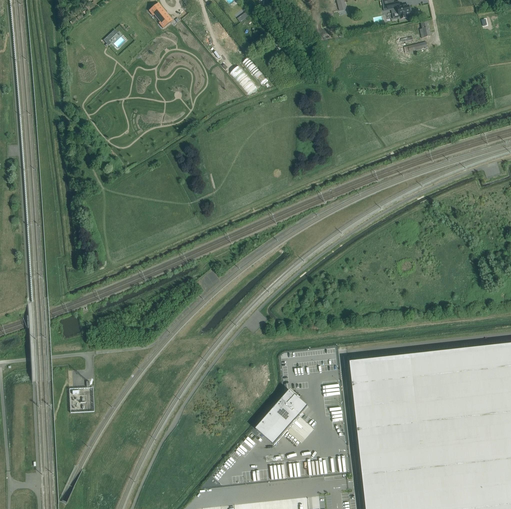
[(154,2),(148,8),(152,13),(153,12),(159,19),(158,20),(162,25),(171,18),(157,0),(154,2)]
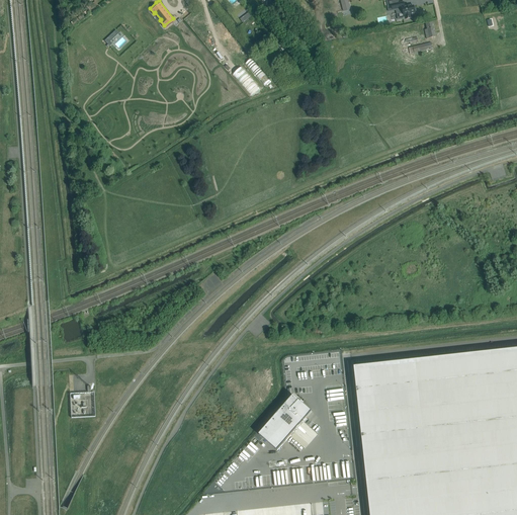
[(414,6),(414,3),(410,4),(410,3),(406,4),(404,5),(404,4),(405,4),(404,0),(400,0),(391,2),(392,7),(398,6),(399,10),(403,9),(404,14),(405,14),(405,16),(411,15),(411,12),(415,11),(415,10),(416,10),(415,6),(414,6)]
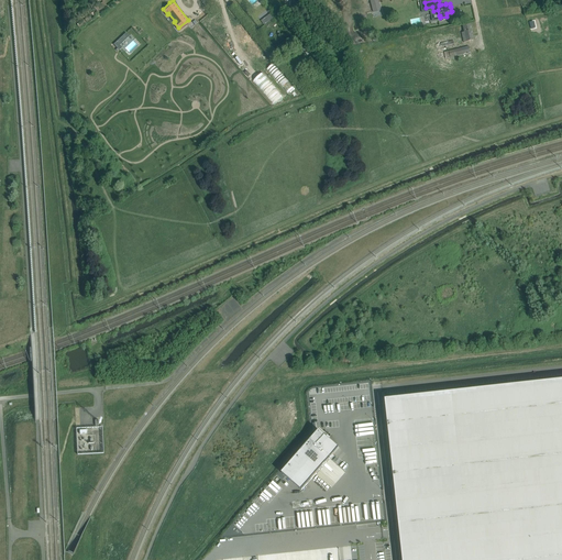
[(196,12),(190,4),(186,8),(191,15),(196,12)]
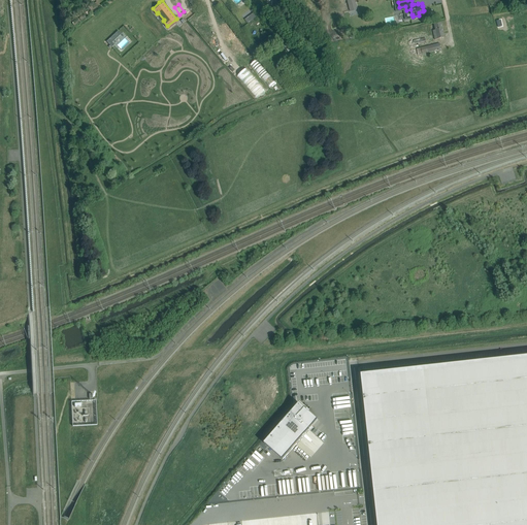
[(255,14),(252,10),(243,17),(246,21),(255,14)]
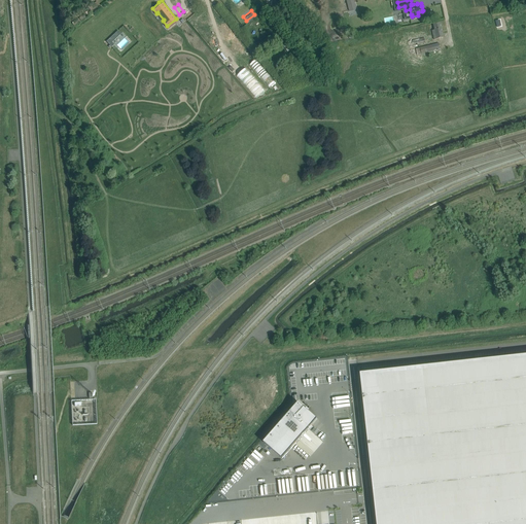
[(443,34),(440,20),(432,22),(433,27),(431,27),(433,36),(443,34)]
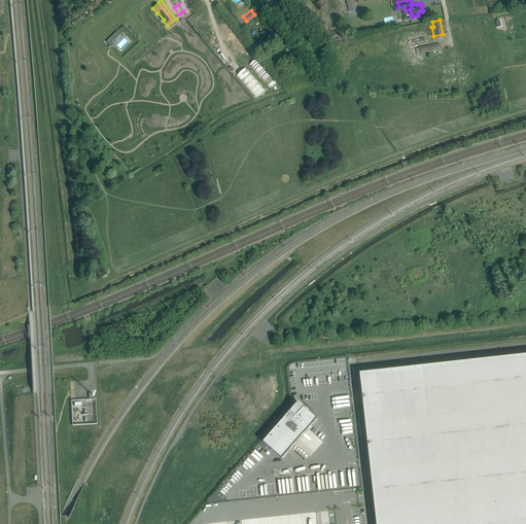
[(117,28),(105,38),(110,44),(113,41),(111,39),(120,31),(117,28)]
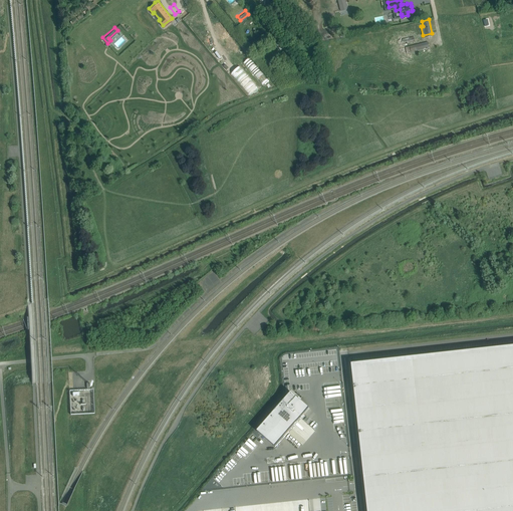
[(414,39),(413,33),(397,37),(398,42),(414,39)]
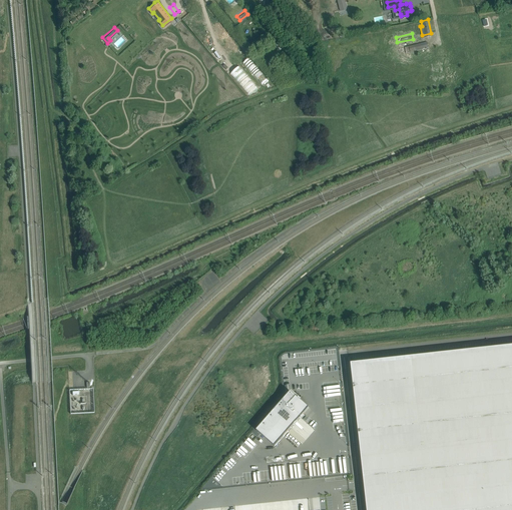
[(427,45),(426,39),(404,44),(405,50),(421,46),(421,47),(426,45),(427,45)]
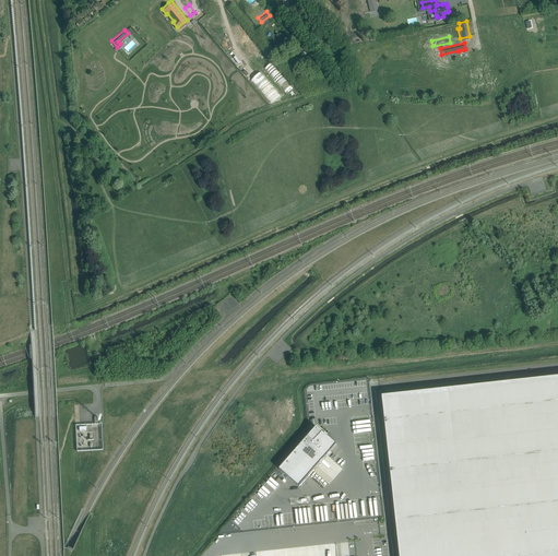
[(270,60),(264,66),(284,90),(291,84),(270,60)]
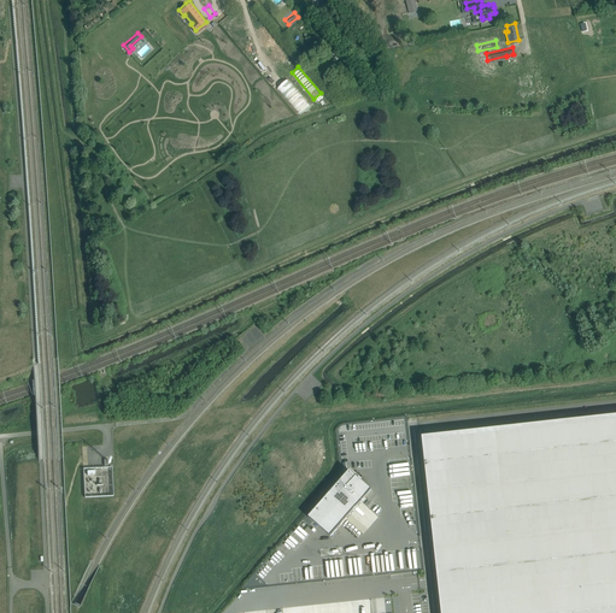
[(287,76),(276,86),(299,112),(310,104),(287,76)]
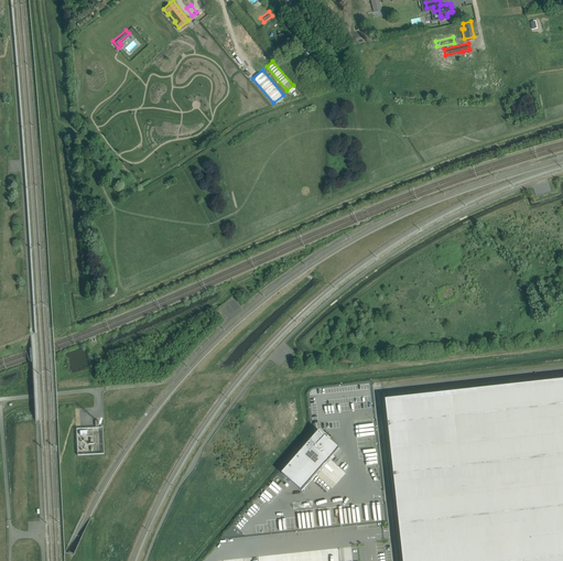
[(562,560),(562,376),(385,397),(402,560),(562,560)]
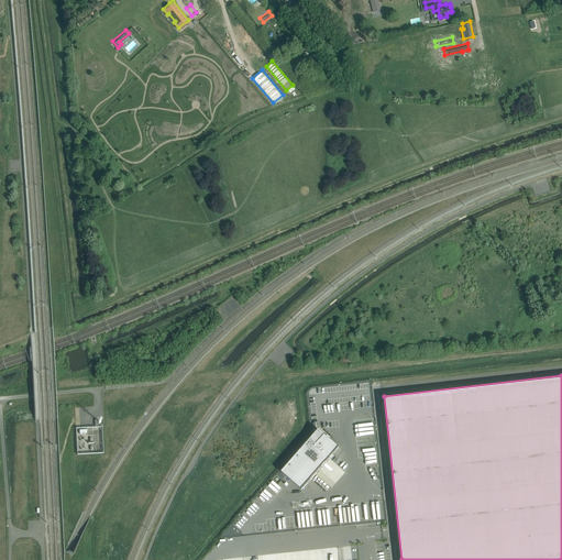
[(318,427),(281,470),(300,487),(338,445),(318,427)]
